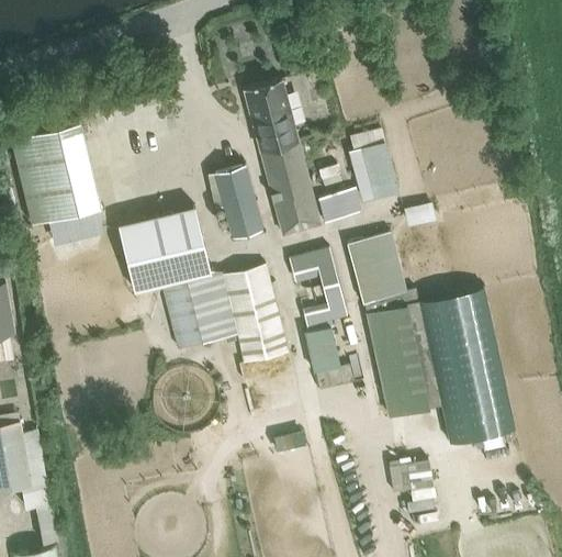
[(283,237),(321,226),(282,82),(245,92),(283,237)]
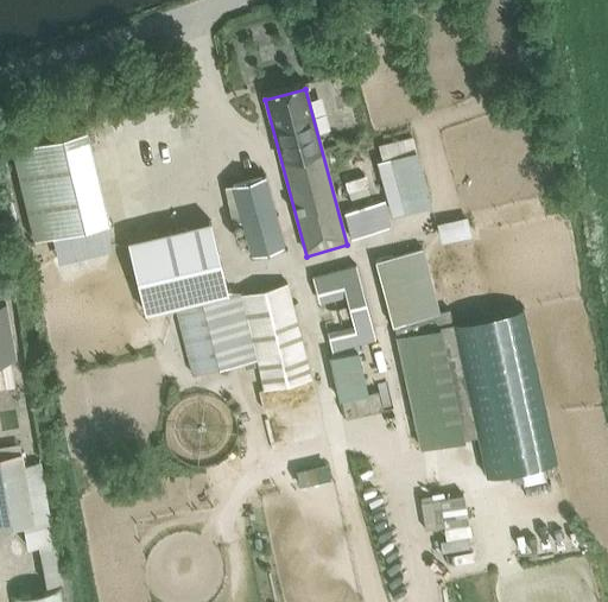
[(232,189),(251,259),(286,249),(267,179),(232,189)]
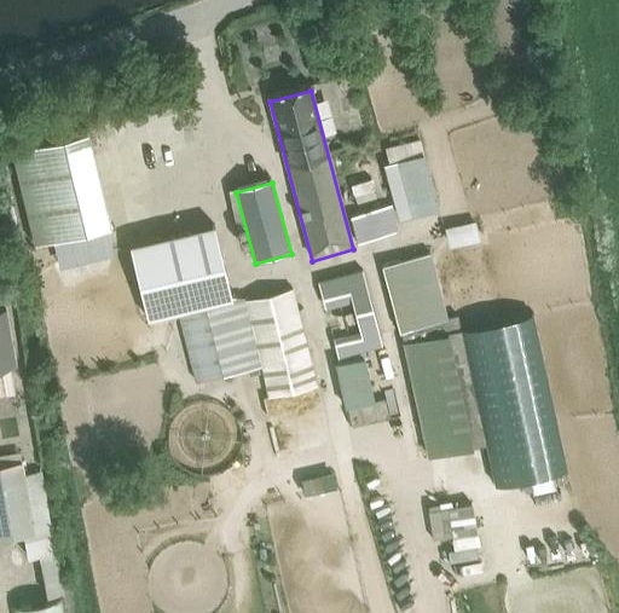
[(391,210),(351,221),(358,246),(397,235),(391,210)]
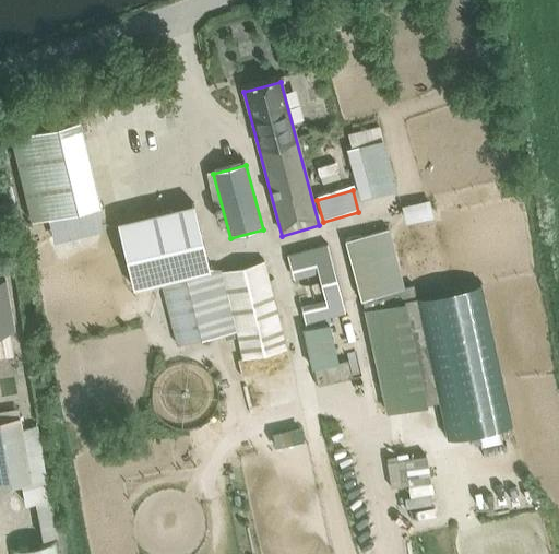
[(193,208),(117,226),(133,292),(209,272),(193,208)]
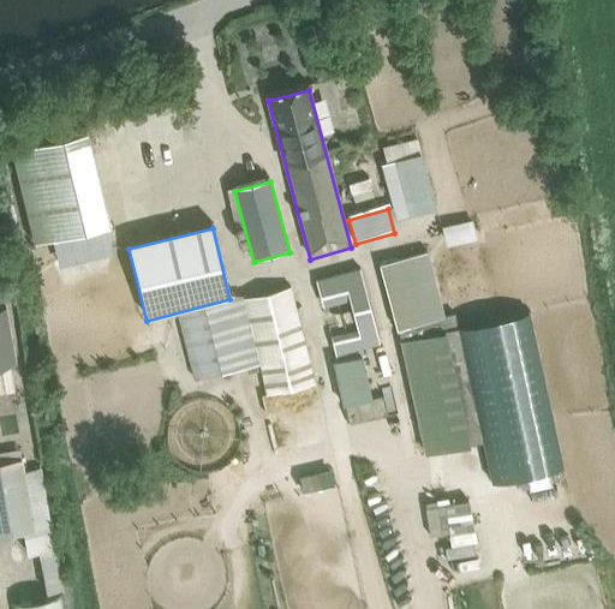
[(400,333),(445,320),(429,256),(381,267),(396,333),(400,333)]
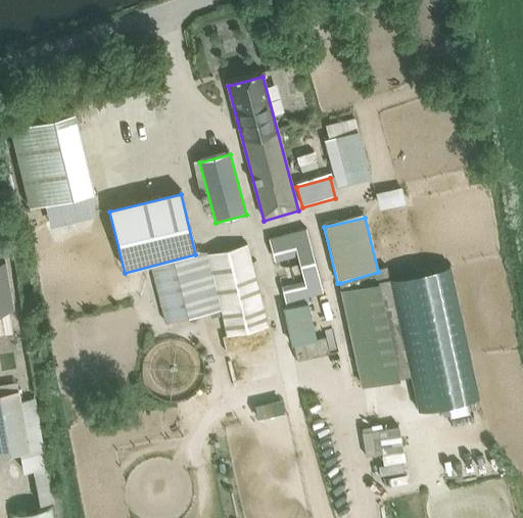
[(305,232),(270,242),(275,265),(298,260),(304,284),(282,290),(287,310),(308,305),(310,304),(308,299),(323,296),(305,232)]
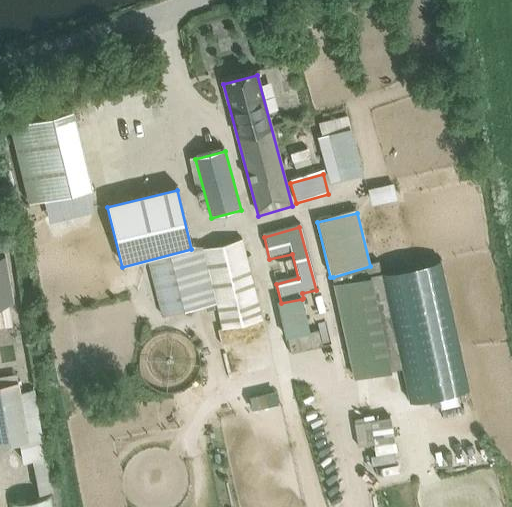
[(242,242),(203,252),(218,306),(224,332),(262,323),(242,242)]
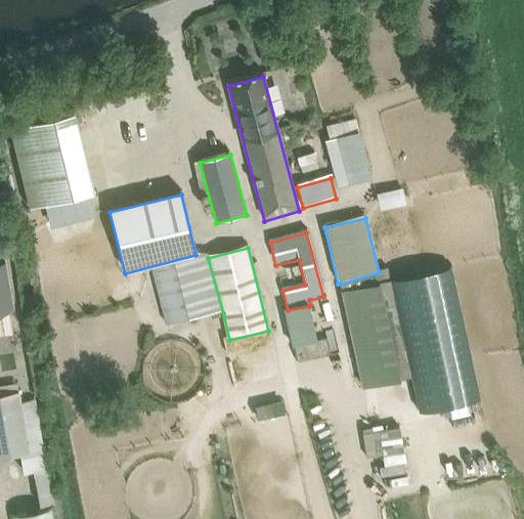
[(165,265),(151,269),(166,328),(223,313),(208,258),(208,255),(198,257),(165,265)]
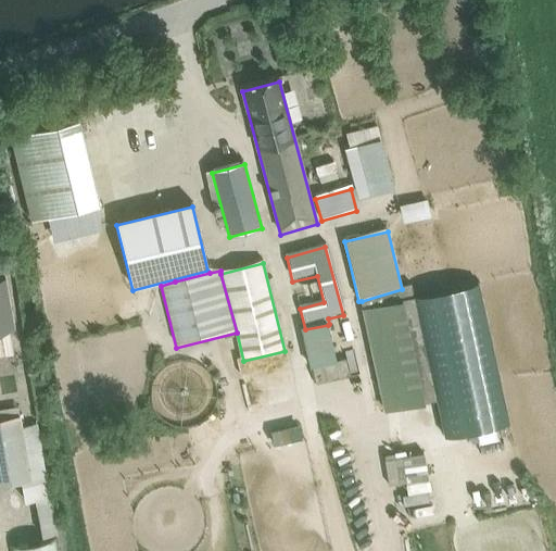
[(0,334),(14,332),(5,280),(0,280),(0,334)]
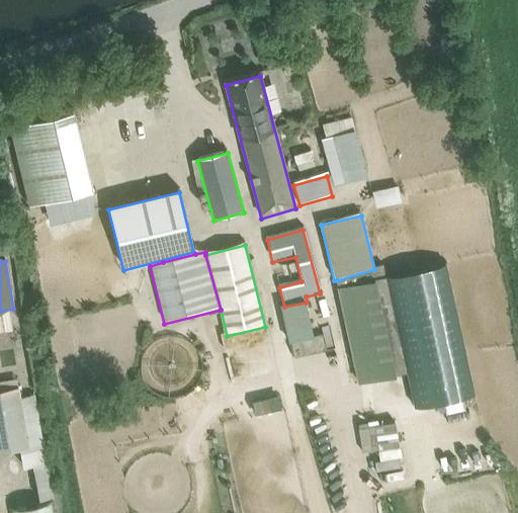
[(475,397),(445,266),(386,279),(408,374),(415,410),(475,397)]
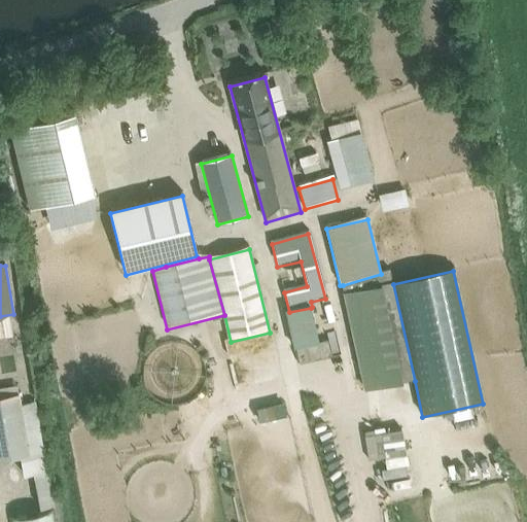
[(343,285),(365,392),(415,381),(393,284),(390,272),(381,274),(343,285)]
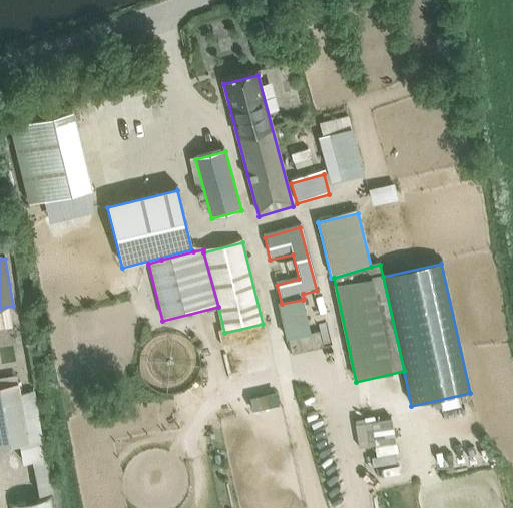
[(282,304),(278,305),(287,342),(288,341),(299,339),(309,337),(311,336),(303,300),(282,304)]
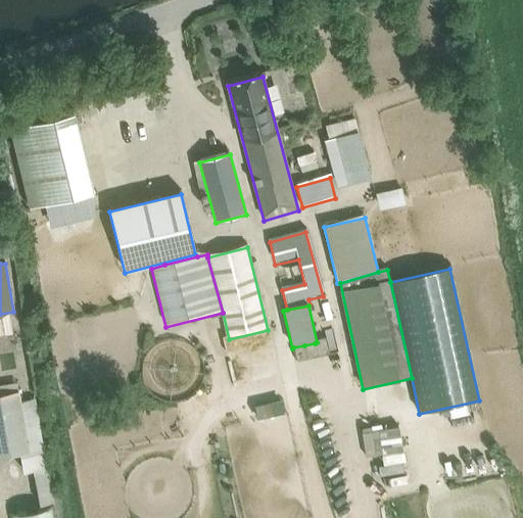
[(317,342),(315,343),(319,360),(329,358),(325,340),(317,342)]
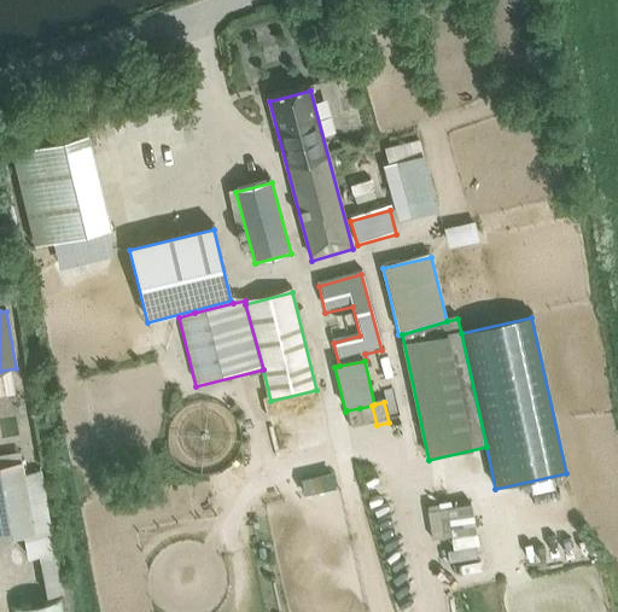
[(372,406),(360,408),(363,429),(377,425),(372,406)]
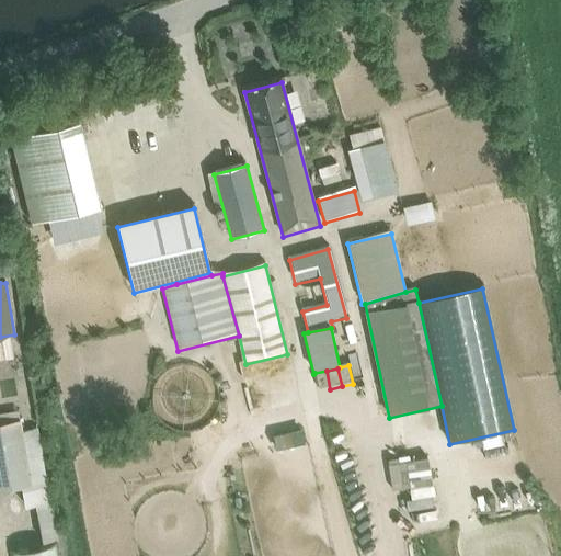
[(327,371),(315,373),(319,392),(330,389),(327,371)]
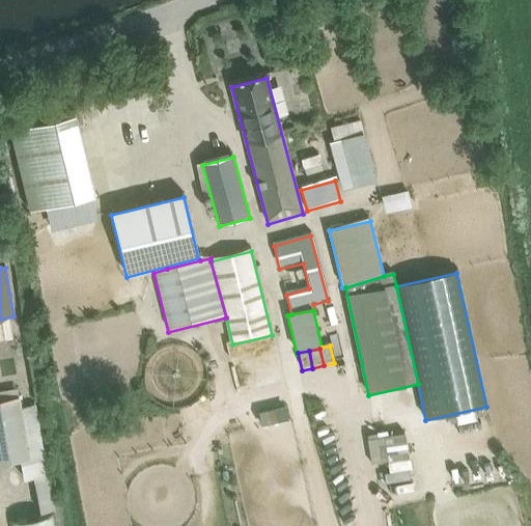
[(20,410),(19,398),(0,402),(0,466),(21,464),(24,482),(48,478),(35,407),(20,410)]
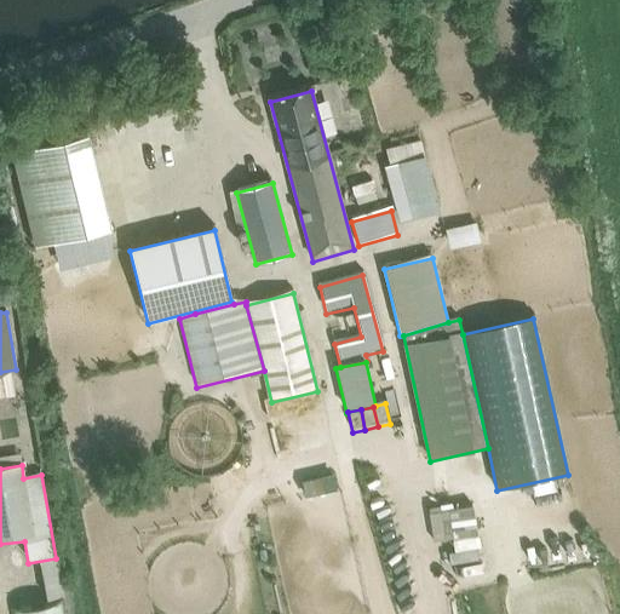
[(64,613),(63,603),(15,612),(15,613),(64,613)]
